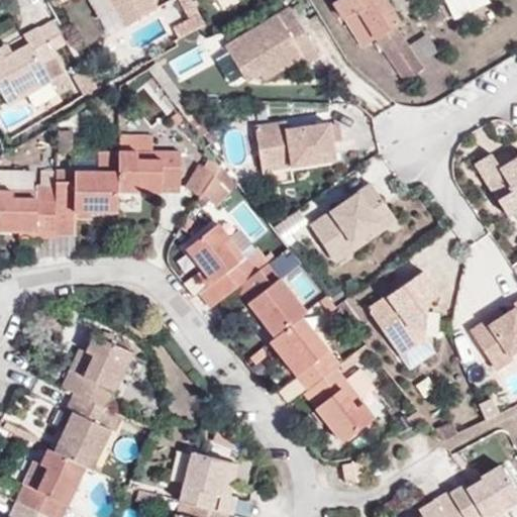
[(110,0),(93,0),(102,15),(115,7),(110,0)]
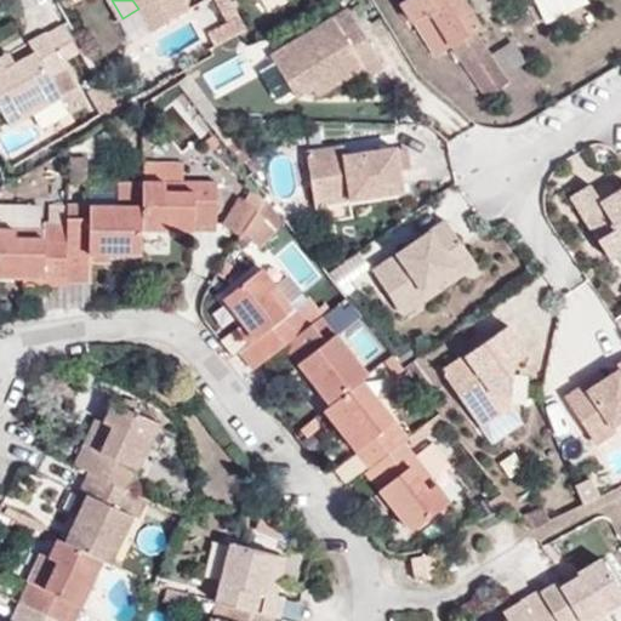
[(132,0),(138,9),(152,32),(189,11),(182,0),(132,0)]
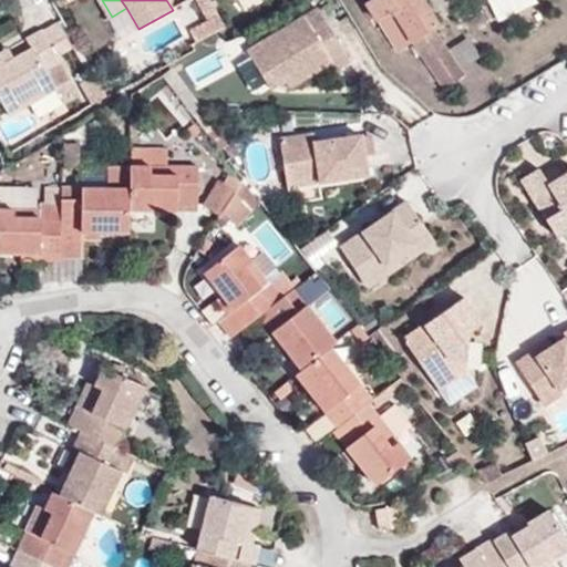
[(197,42),(226,27),(209,0),(197,0),(209,20),(189,30),(197,42)]
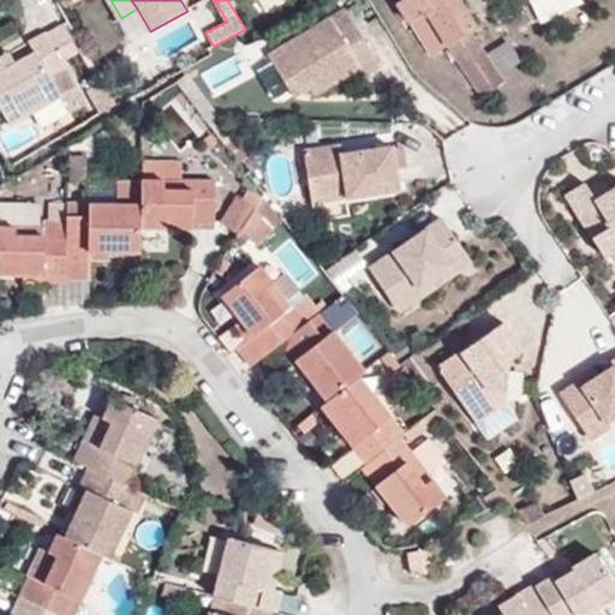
[(475,29),(457,0),(399,0),(398,1),(411,22),(428,10),(482,96),(503,82),(470,31),(475,29)]
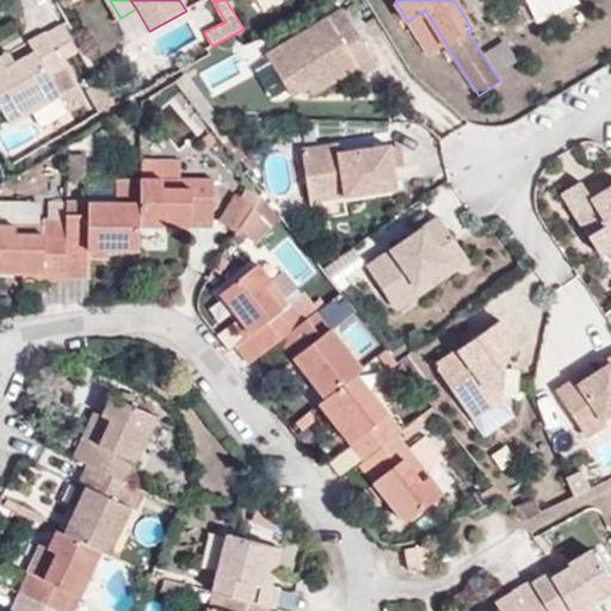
[(578,0),(526,0),(537,23),(580,2),(578,0)]
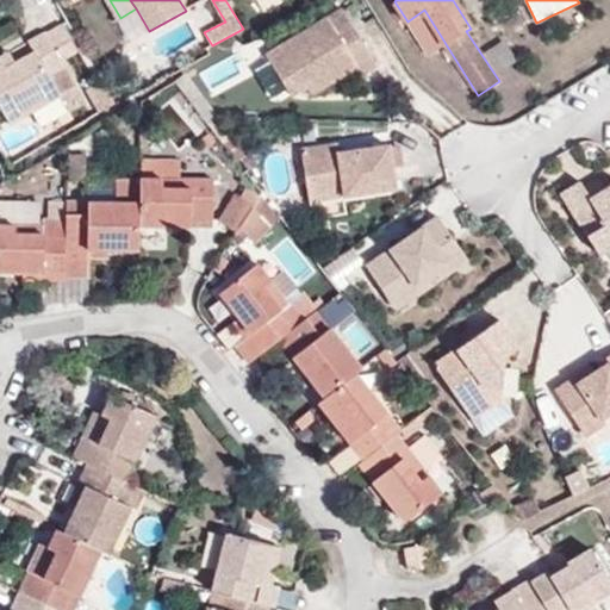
[(379,62),(347,7),(272,53),(293,89),(309,81),(316,91),(359,64),(363,70),(379,62)]
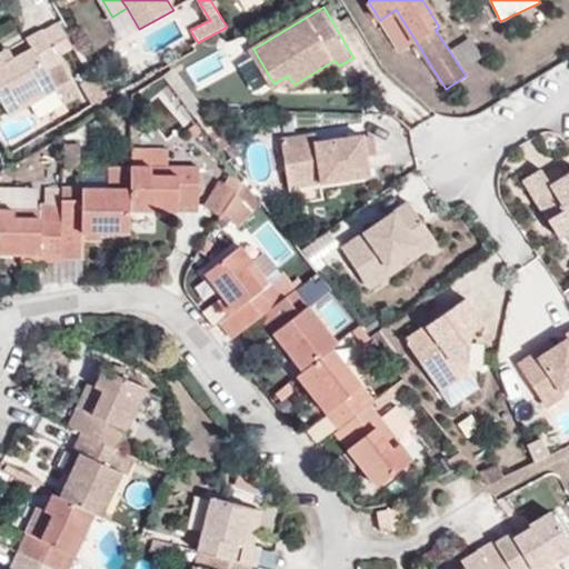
[(5,63),(0,55),(0,98),(10,116),(56,89),(46,70),(60,62),(42,29),(27,38),(32,48),(5,63)]
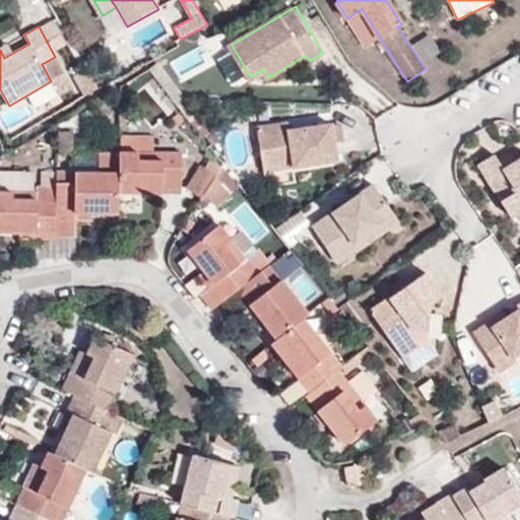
[(42,64),(51,81),(58,93),(71,86),(55,57),(42,64)]
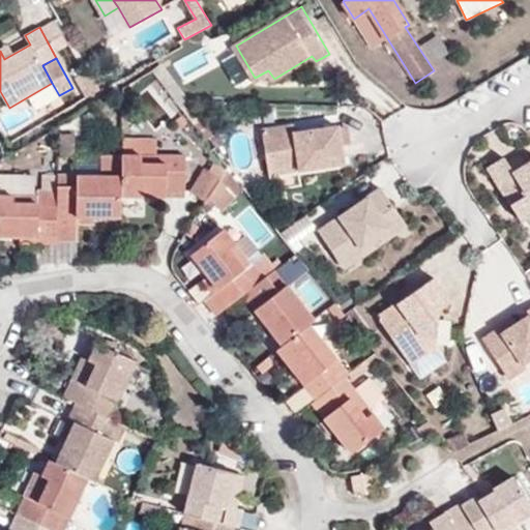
[(297,131),(297,124),(266,127),(271,172),(347,164),(343,126),(297,131)]
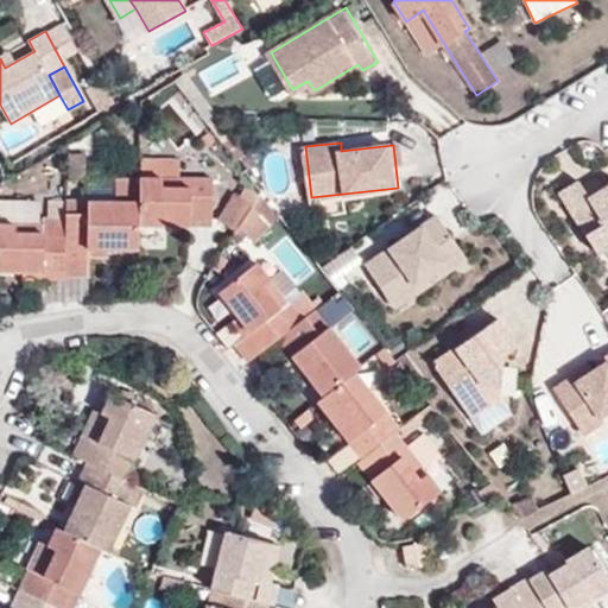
[(68,153),(67,181),(83,182),(84,153),(68,153)]
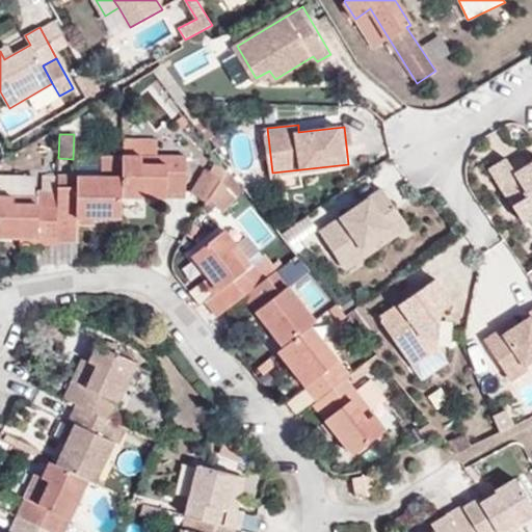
[(123,176),(122,196),(186,197),(187,156),(123,154),(123,176)]
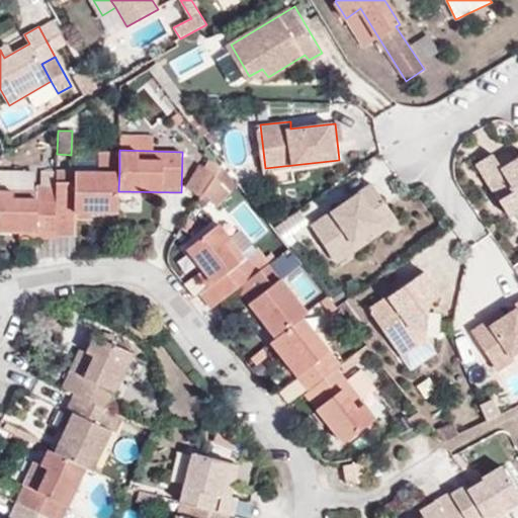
[(517,156),(502,168),(492,152),(476,162),(508,213),(517,206),(517,156)]
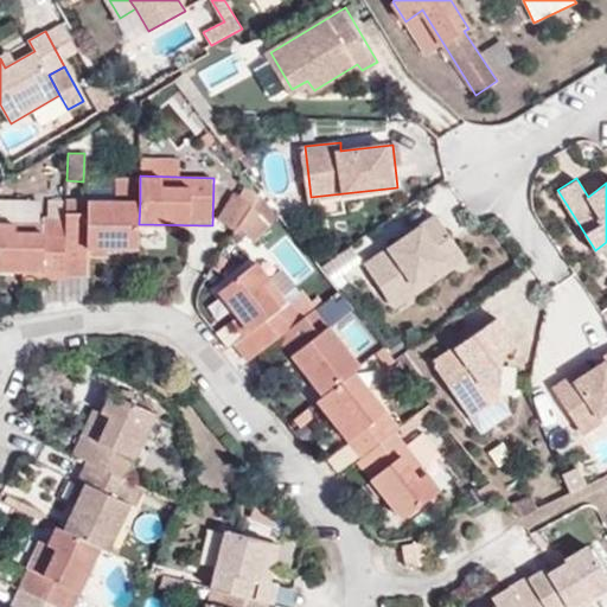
[(217,218),(237,231),(241,227),(253,206),(254,204),(234,191),(217,218)]
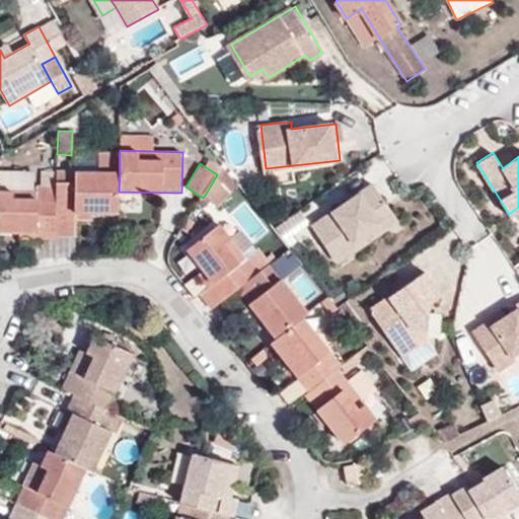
[(93,205),(93,212),(119,212),(119,192),(120,171),(75,170),(75,181),(57,181),(57,184),(57,186),(56,212),(79,212),(79,205),(93,205)]
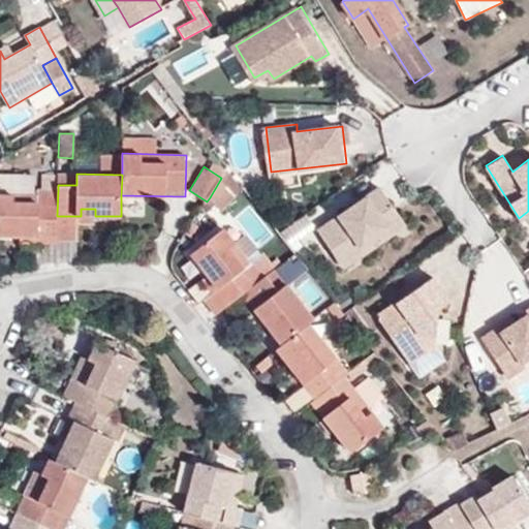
[(220,180),(210,197),(222,211),(237,195),(220,180)]
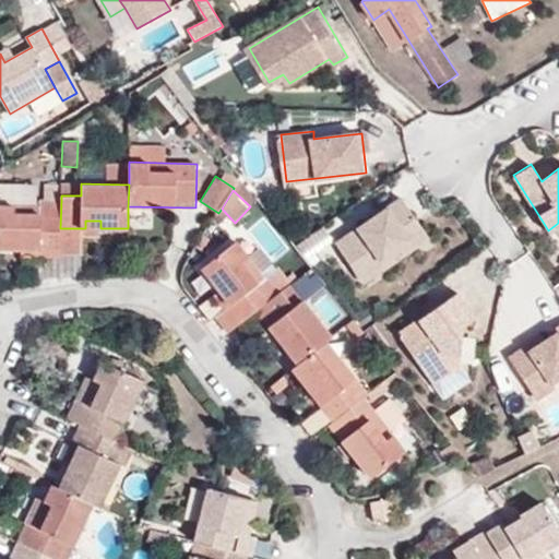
[(336,245),(355,270),(377,253),(387,266),(428,236),(403,198),(336,245)]
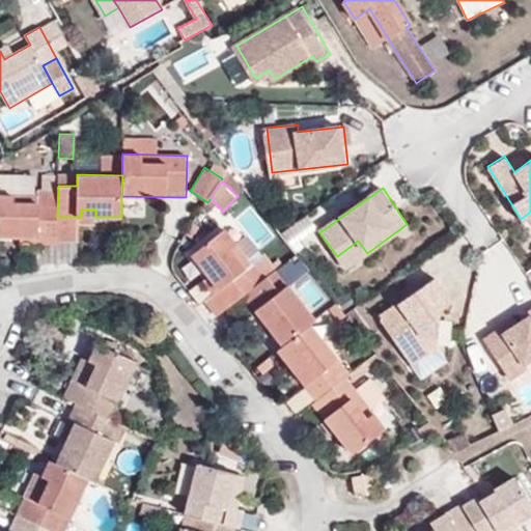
[(58,190),(38,190),(38,195),(0,194),(0,236),(23,238),(23,230),(37,230),(37,238),(57,238),(57,217),(58,190)]
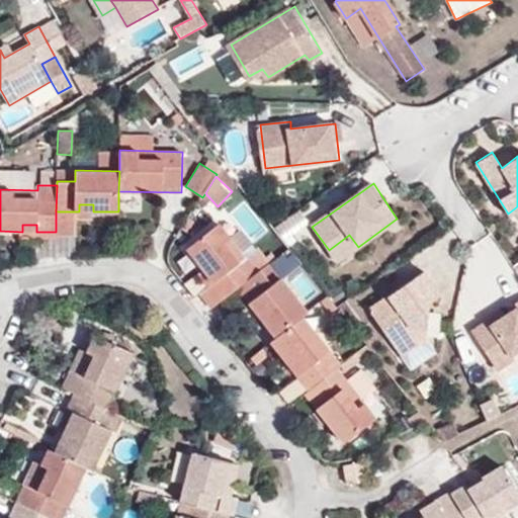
[(79,211),(56,211),(56,232),(56,235),(76,236),(76,219),(93,219),(93,211),(93,204),(79,204),(79,211)]
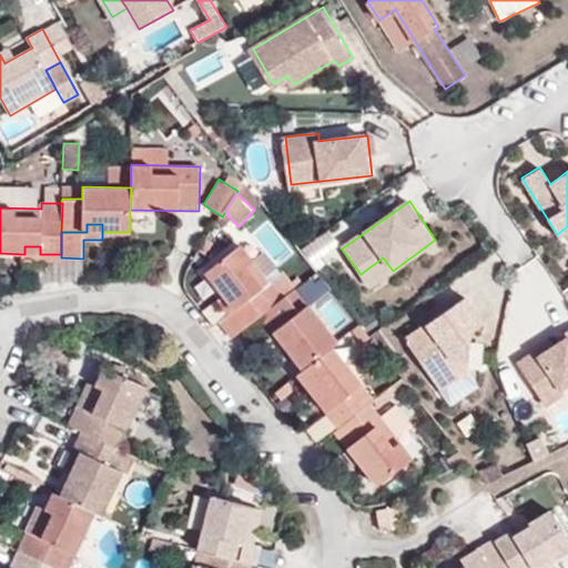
[(242,330),(261,315),(295,288),(282,271),(267,282),(241,245),(205,272),(234,310),(230,314),(242,330)]
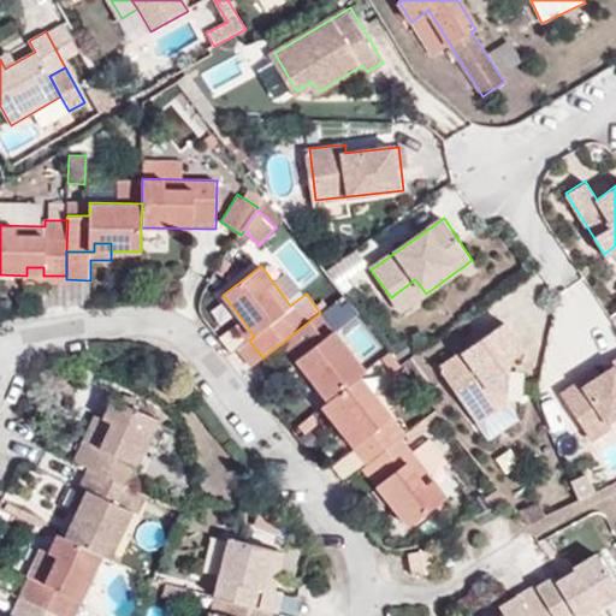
[(27,267),(27,276),(27,283),(66,284),(66,279),(66,276),(43,276),(43,267),(27,267)]
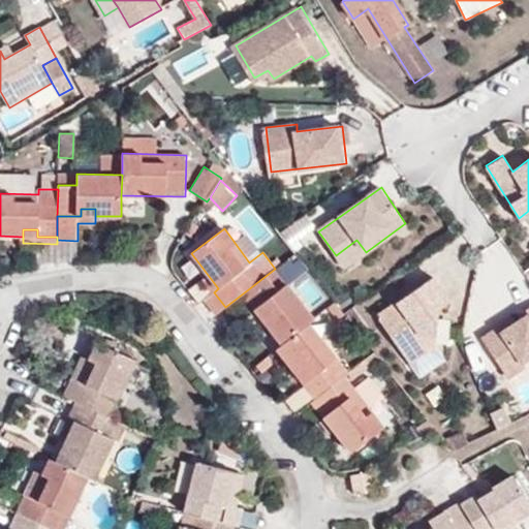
[(356,240),(336,255),(344,267),(366,252),(356,240)]
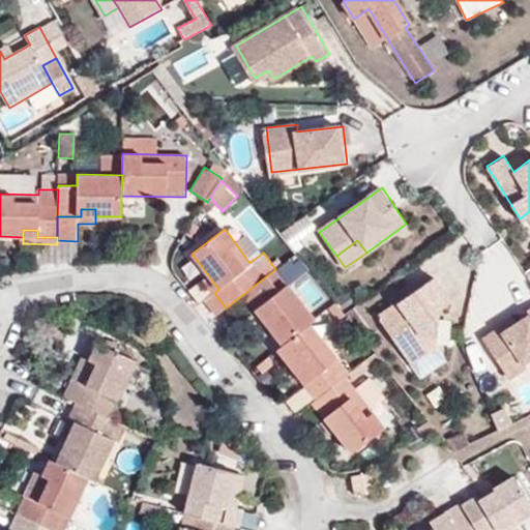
[(283,345),(310,324),(315,320),(275,269),(243,294),(283,345)]
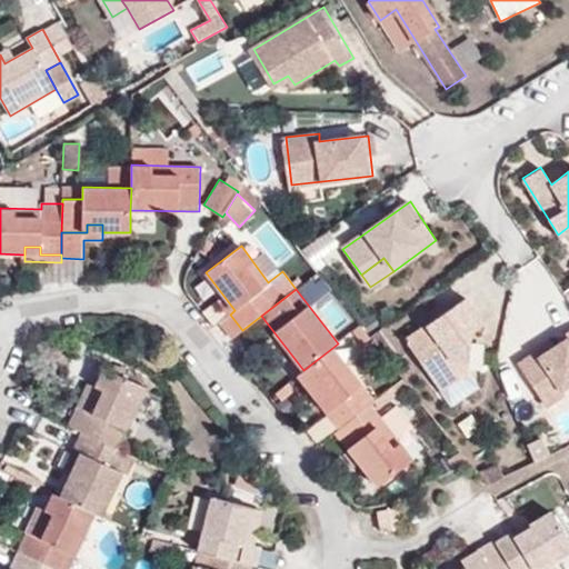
[(489,321),(471,295),(410,338),(446,387),(472,368),(476,330),(489,321)]
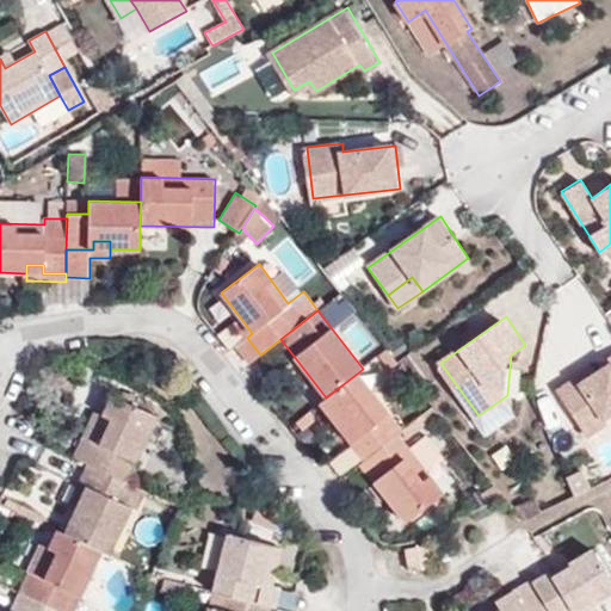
[(610,355),(608,358),(610,363),(596,372),(580,383),(576,378),(559,393),(587,436),(606,421),(610,427),(610,355)]
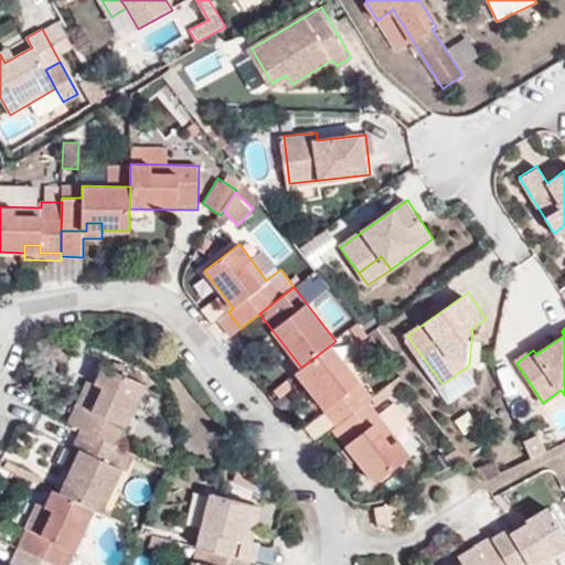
[(548,340),(533,350),(536,354),(551,344),(548,340)]
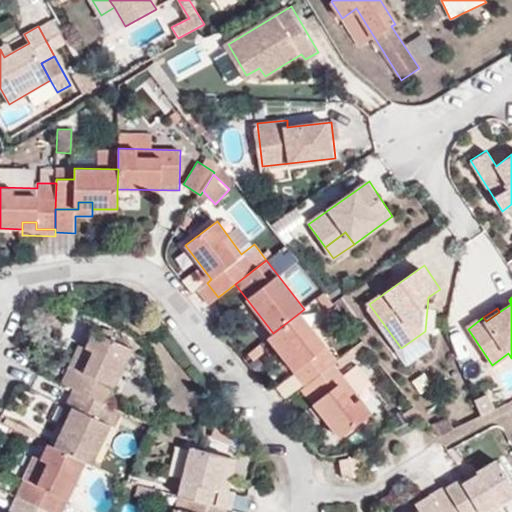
[(333,364),(336,361),(299,313),(273,333),(267,338),(305,386),(333,364)]
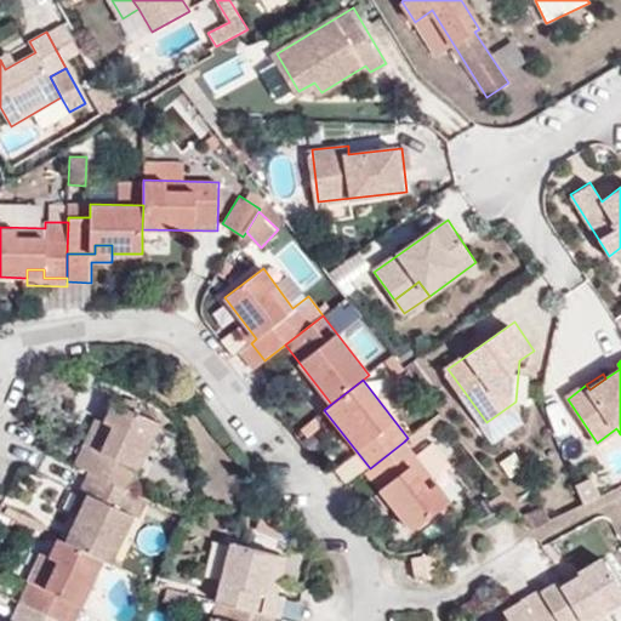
[(83,444),(73,466),(89,472),(127,490),(159,423),(113,402),(103,422),(92,448),(83,444)]
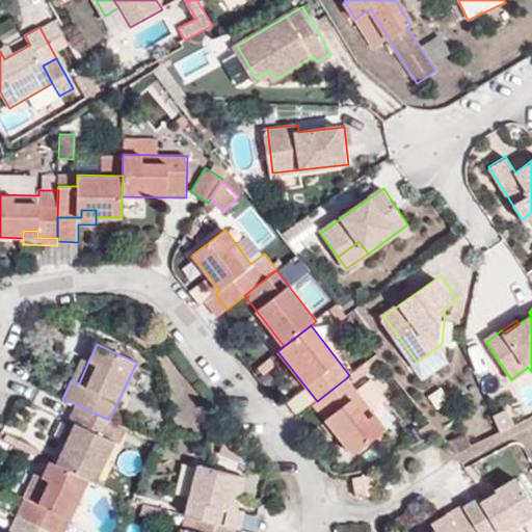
[(451,357),(442,344),(417,362),(426,376),(451,357)]
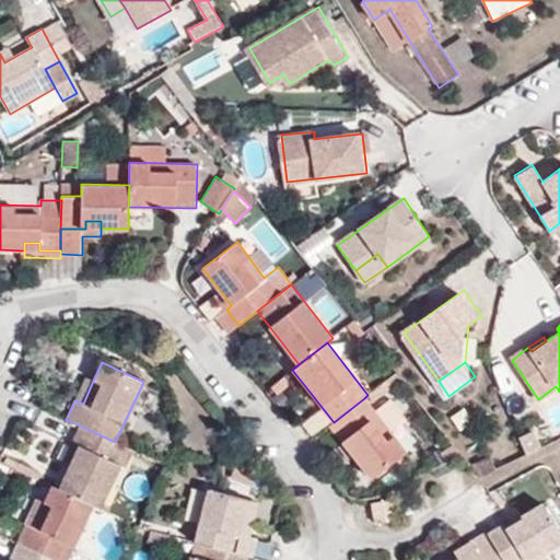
[(84,377),(74,400),(83,404),(93,381),(84,377)]
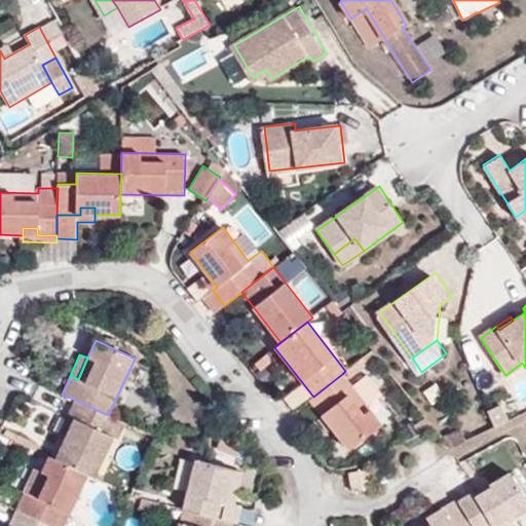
[(313,397),(309,400),(349,450),(381,423),(342,374),(313,397)]
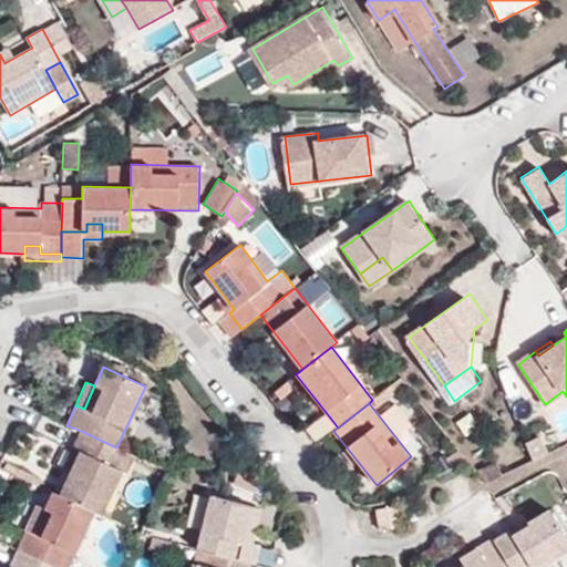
[(397,437),(411,425),(394,404),(379,416),(397,437)]
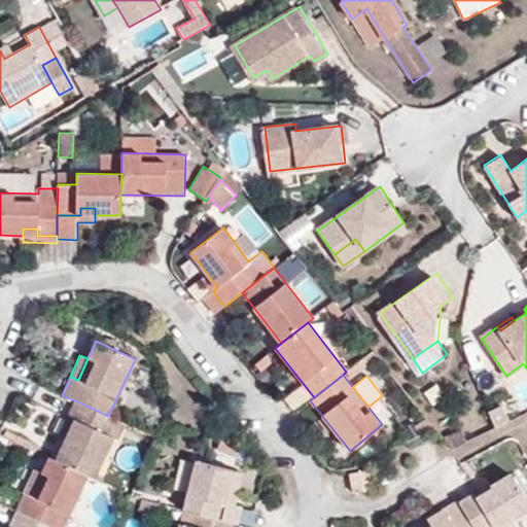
[(88,475),(95,478),(120,421),(108,416),(75,400),(68,417),(74,419),(55,460),(88,475)]
